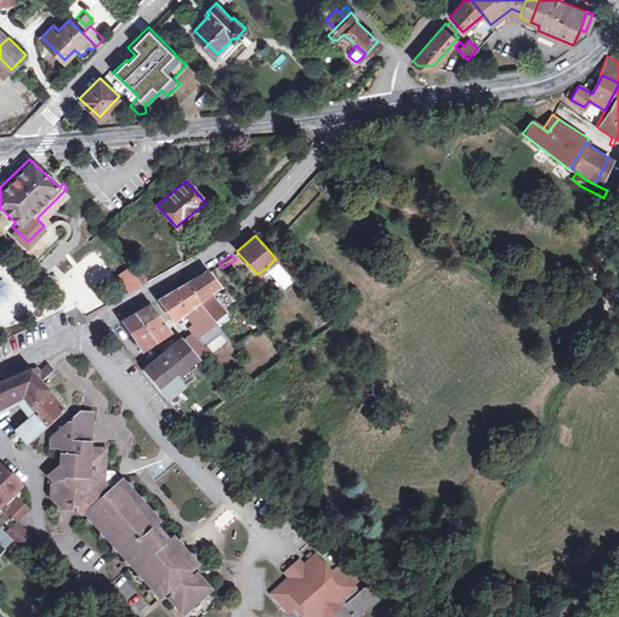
[(276,258),(266,268),(283,287),(293,279),(276,258)]
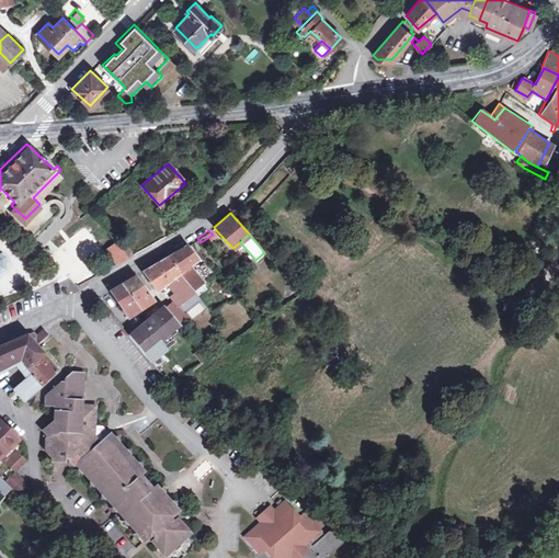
[(126,255),(116,241),(107,248),(116,261),(126,255)]
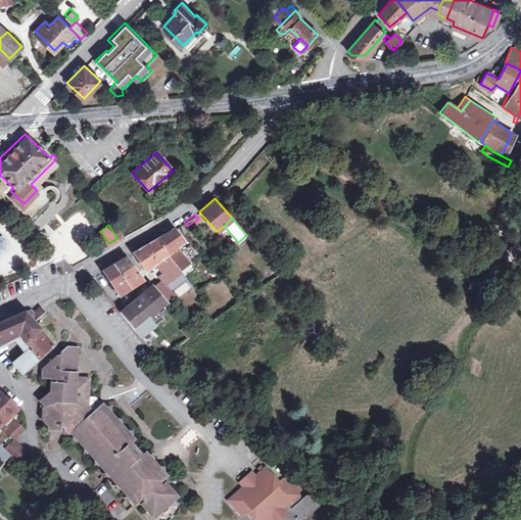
[(156,238),(180,269),(188,262),(176,246),(183,240),(174,228),(156,238)]
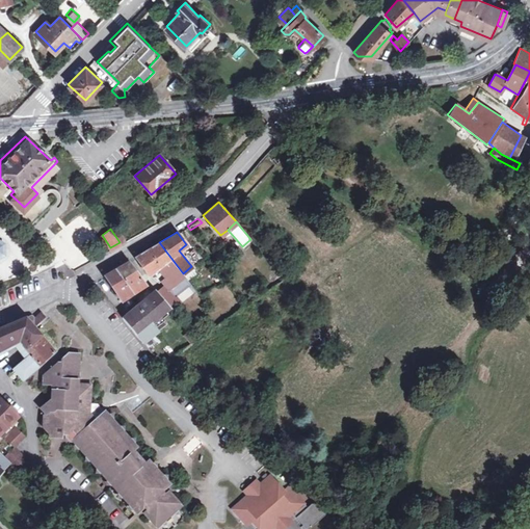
[(166,286),(183,273),(159,242),(135,256),(148,273),(150,272),(159,265),(166,274),(161,279),(166,286)]
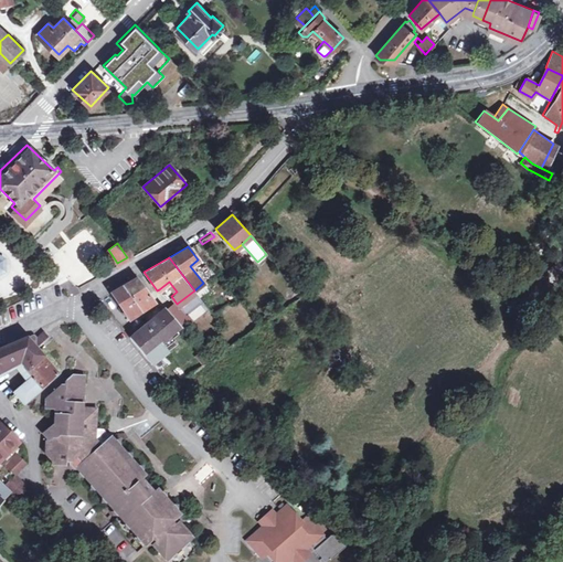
[(136,276),(123,284),(141,310),(155,301),(136,276)]
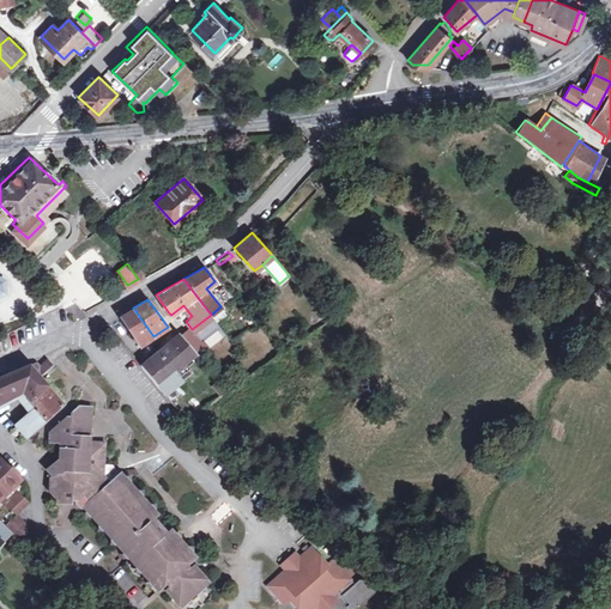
[(181,324),(186,321),(192,316),(183,305),(173,314),(181,324)]
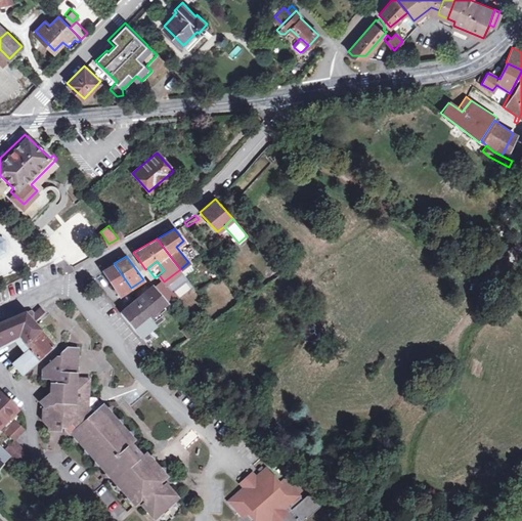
[(119,296),(131,288),(114,263),(102,270),(119,296)]
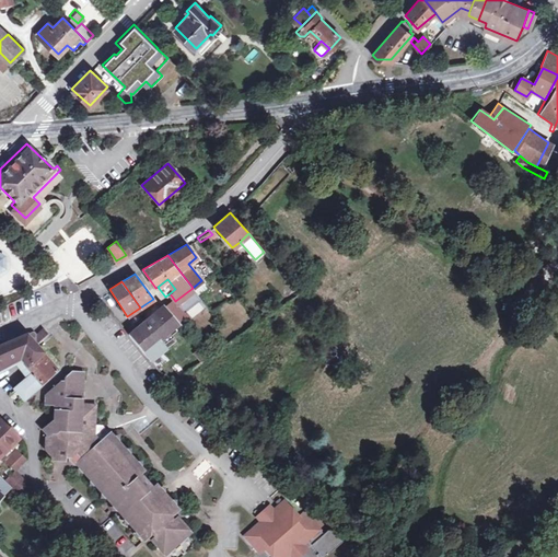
[(147,324),(160,338),(178,324),(163,306),(143,321),(147,324)]
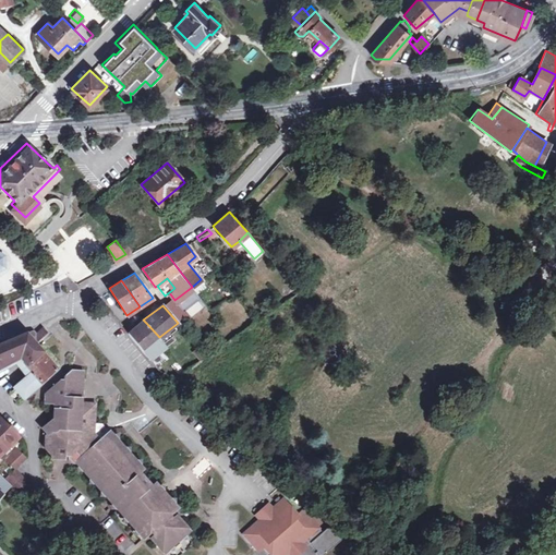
[(128,332),(130,335),(146,323),(143,320),(128,332)]
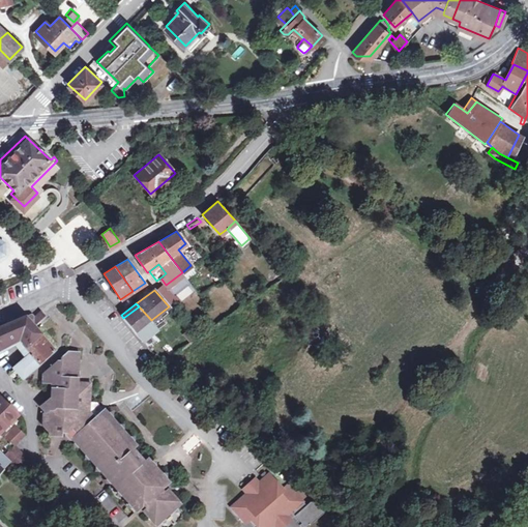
[(157,328),(151,320),(139,306),(123,318),(130,327),(141,340),(157,328)]
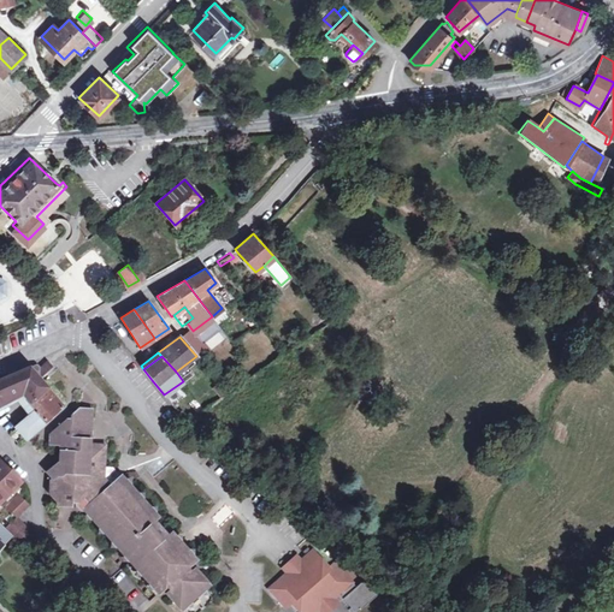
[(40,369),(43,373),(52,367),(48,362),(40,369)]
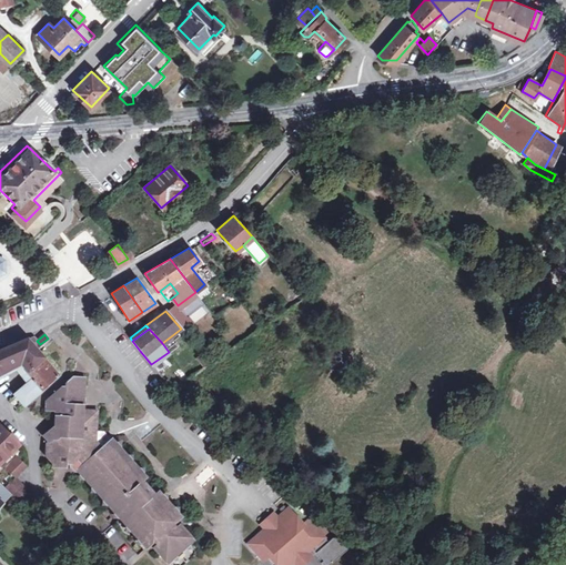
[(32,344),(29,340),(27,336),(0,347),(0,367),(16,359),(30,376),(40,387),(57,373),(36,347),(32,344)]
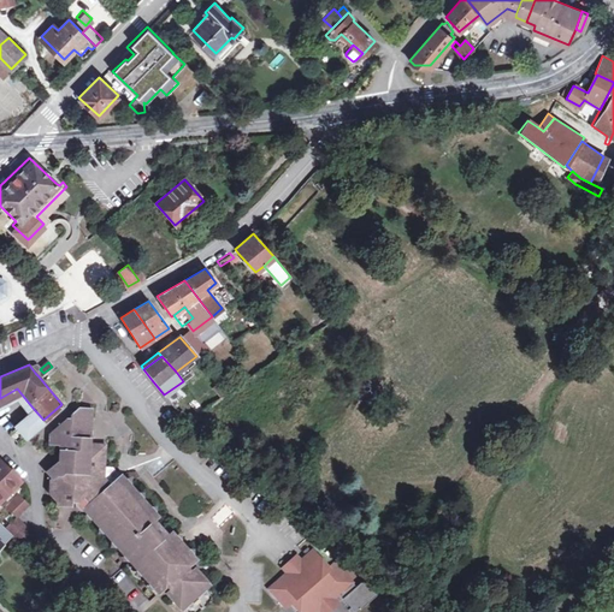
[(234,378),(222,386),(226,392),(241,381),(234,378)]
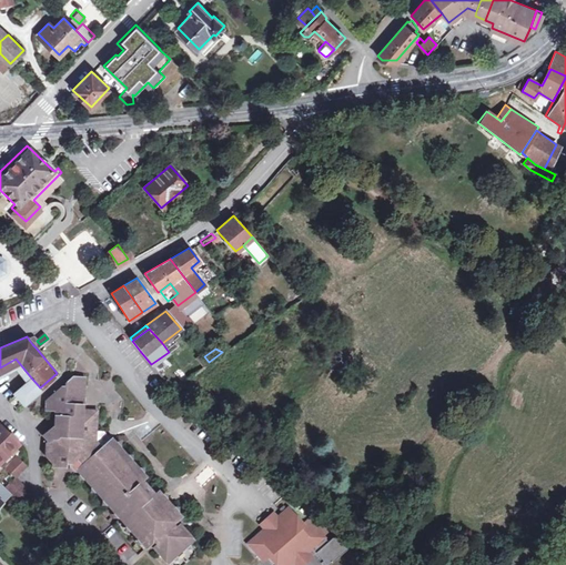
[(16,359),(0,367),(0,373),(13,366),(26,381),(30,376),(16,359)]
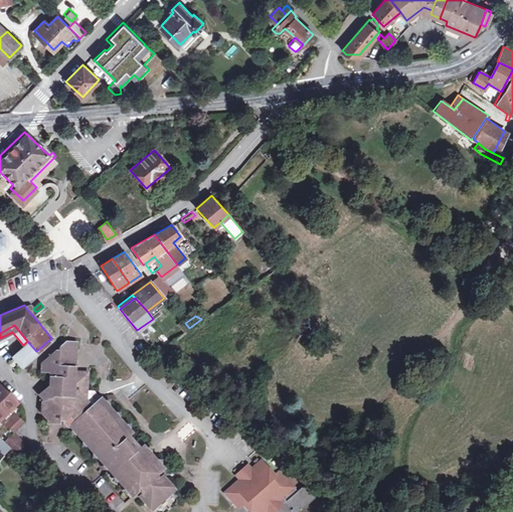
[(88,388),(88,377),(74,376),(74,369),(76,340),(65,340),(58,346),(58,348),(55,348),(40,362),(40,370),(48,371),(48,385),(47,390),(46,392),(44,390),(38,395),(42,400),(40,402),(40,412),(46,418),(46,421),(58,422),(58,419),(62,419),(68,413),(73,420),(93,403),(87,398),(88,388)]
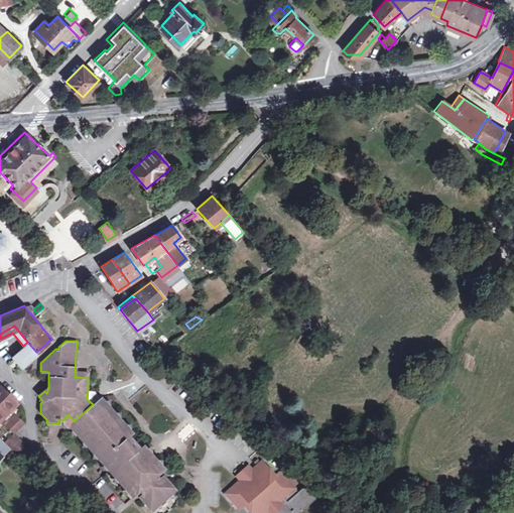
[(27,342),(23,346),(12,356),(21,366),(36,352),(27,342)]
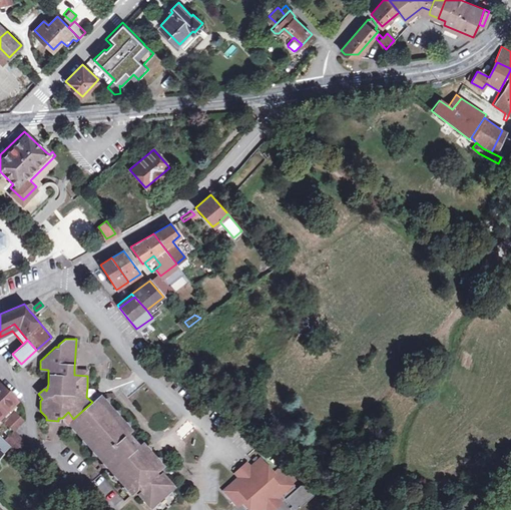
[(74,375),(87,376),(88,370),(74,368),(74,375)]
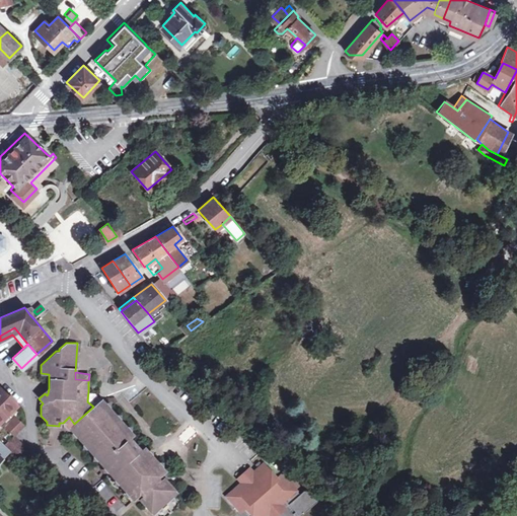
[(0,421),(16,406),(0,388),(0,421)]
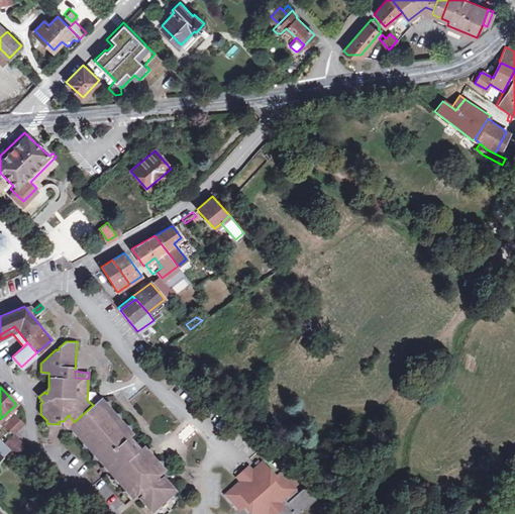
[(88,390),(87,400),(93,405),(101,398),(95,391),(88,390)]
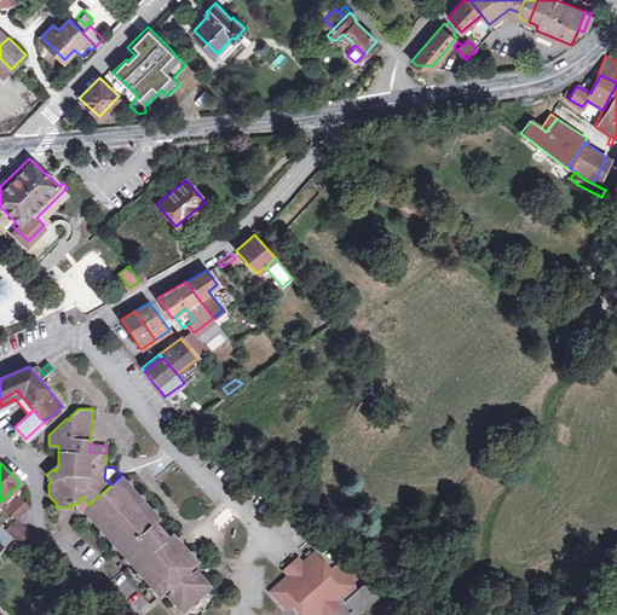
[(186,557),(188,550),(172,533),(168,535),(156,522),(160,518),(144,500),(137,500),(138,494),(131,486),(124,486),(126,480),(121,475),(121,476),(111,485),(88,505),(84,509),(87,514),(94,514),(92,520),(113,543),(119,543),(117,549),(124,556),(131,555),(130,563),(136,569),(142,569),(140,575),(149,585),(155,580),(160,586),(155,591),(157,595),(167,586),(171,591),(167,595),(182,610),(211,585),(191,570),(189,567),(196,560),(194,557),(186,557)]
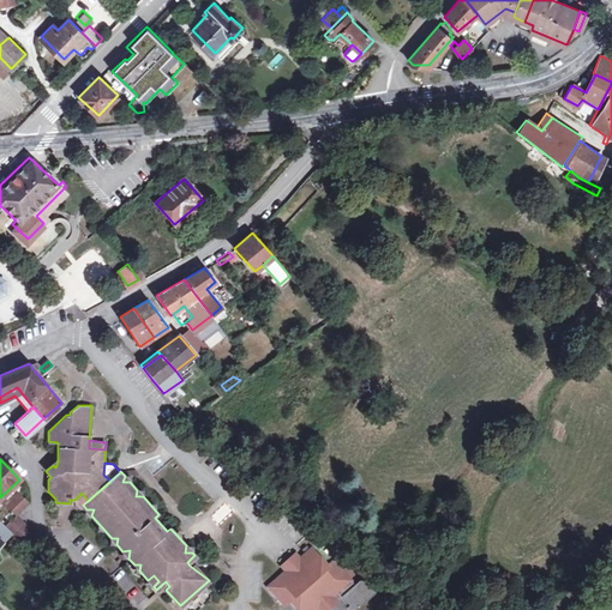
[(6,503),(17,515),(30,502),(18,491),(6,503)]
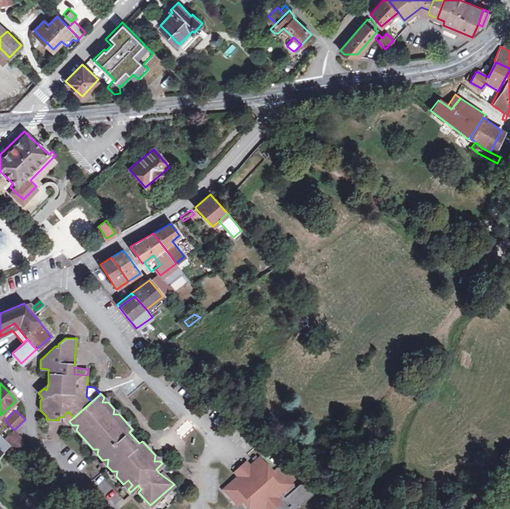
[(26,459),(35,449),(14,430),(4,440),(9,444),(26,459)]
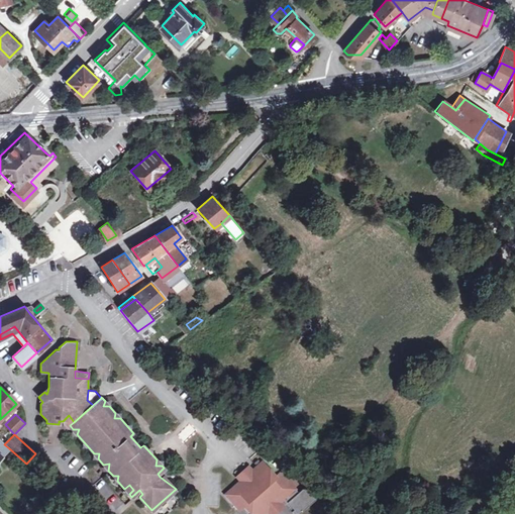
[(0,460),(3,457),(2,456),(9,448),(4,444),(0,439),(0,460)]
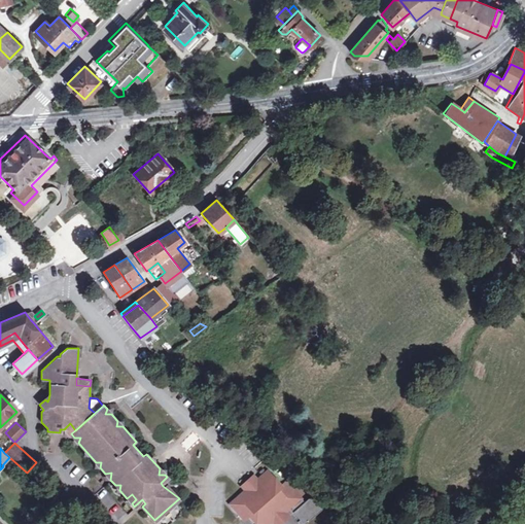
[(268,469),(257,479),(256,480),(257,482),(249,490),(247,488),(246,489),(230,502),(245,518),(245,519),(250,515),(257,523),(258,523),(269,516),(274,520),(286,510),(289,507),(301,496),(293,489),(285,480),(281,484),(268,469)]
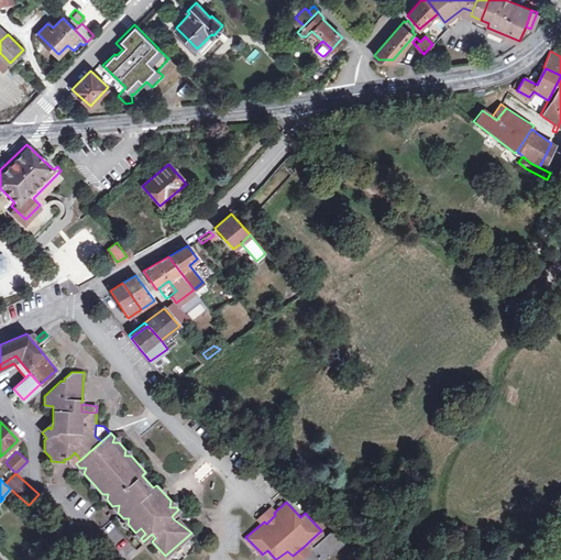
[(274,513),(275,512),(271,507),(259,518),(263,523),(264,522),(266,524),(275,515),(274,513)]
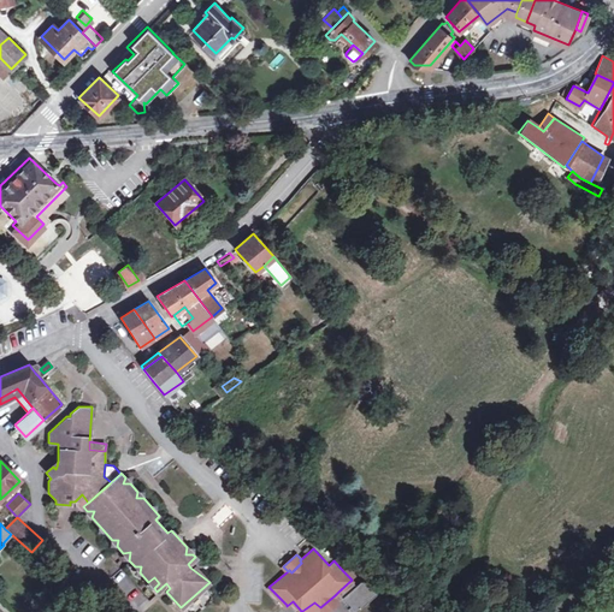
[(148,582),(154,588),(159,583),(154,577),(148,582)]
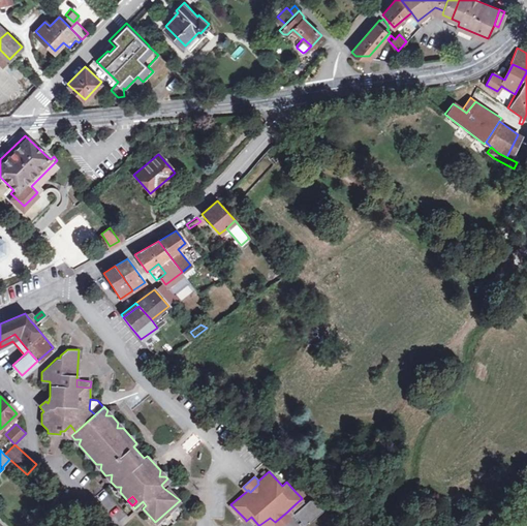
[(305,502),(302,498),(290,508),(301,520),(299,522),(303,525),(304,525),(323,508),(311,496),(305,502)]
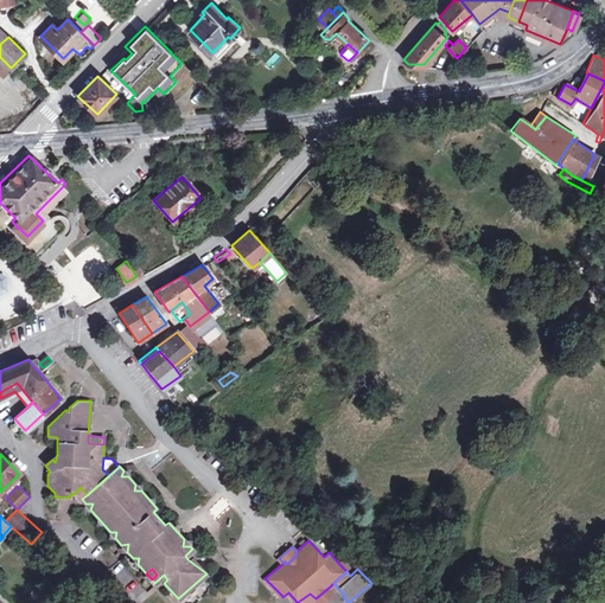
[(330,587),(316,598),(318,602),(324,602),(336,594),(330,587)]
